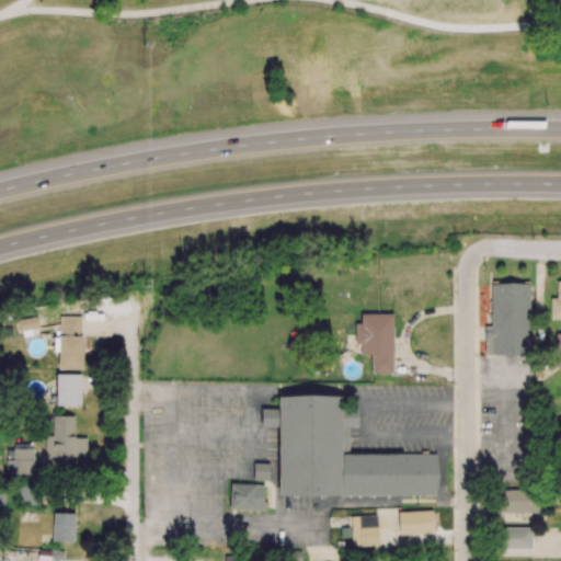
[(529,284),(490,284),(490,325),(484,325),(484,356),(530,356),(529,284)]
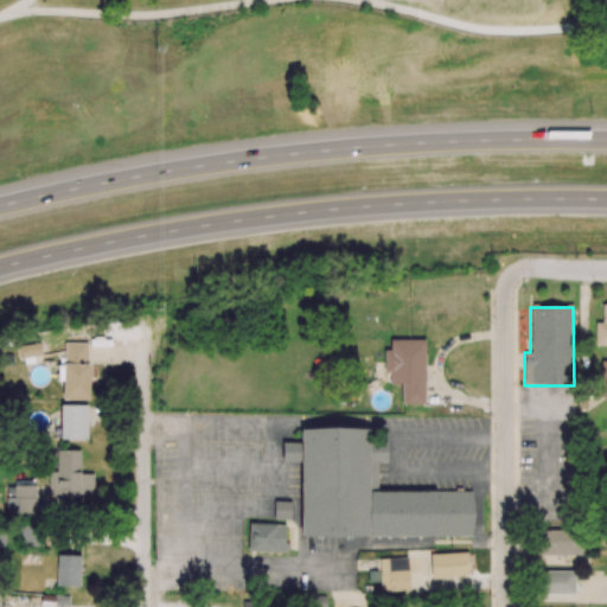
[(425,340),(390,339),(390,350),(384,350),(384,374),(389,374),(389,384),(402,384),(402,404),(425,404),(425,340)]
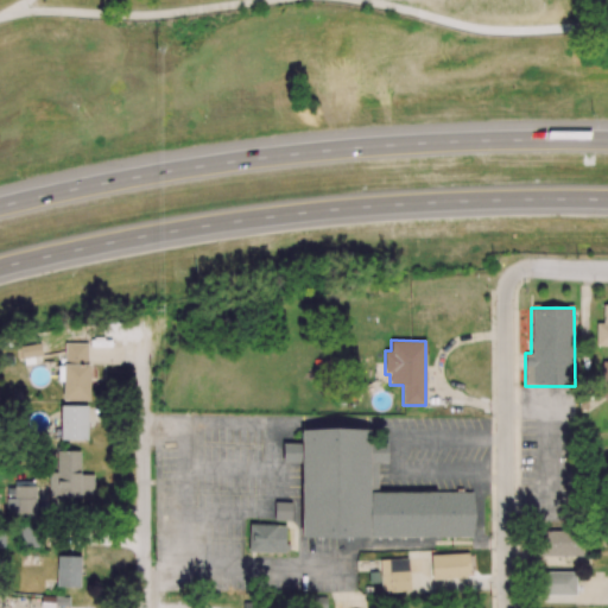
[(42,355),(40,342),(19,344),(21,359),(42,355)]
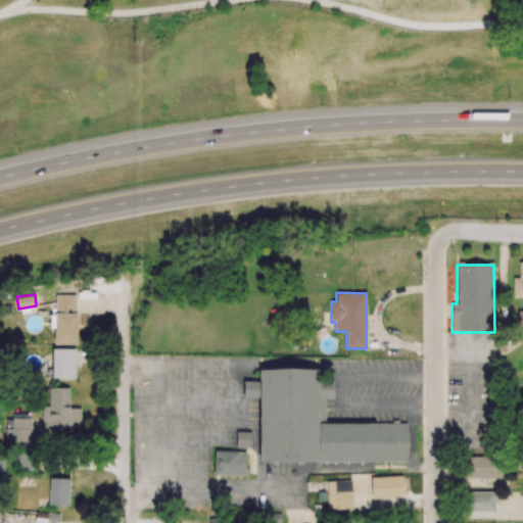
[(76,345),(77,295),(55,295),(55,315),(50,315),(50,328),(53,328),(53,344),(76,345)]
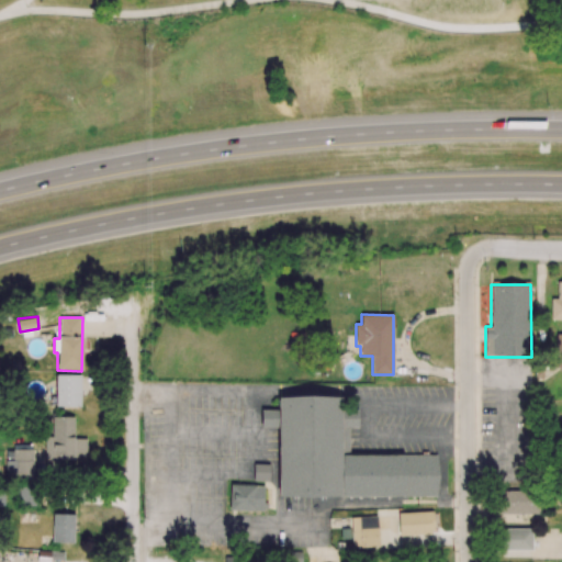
[(56,407),(80,406),(80,374),(56,375),(56,407)]
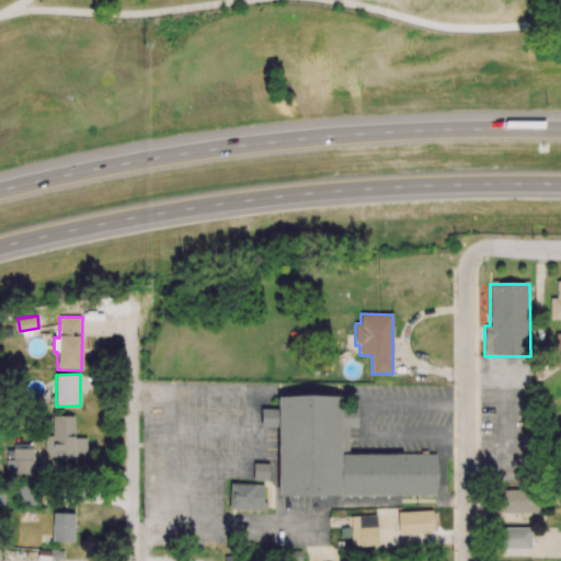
[(277,396),(277,496),(436,496),(436,454),(348,454),(348,427),(358,427),(357,408),(340,408),(340,396),(277,396)]
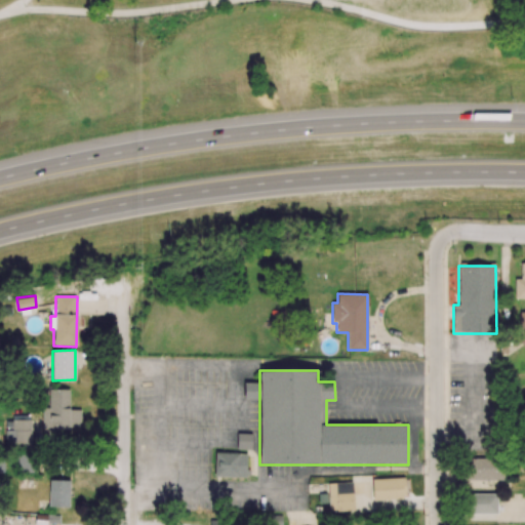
[(258,399),(258,384),(243,382),(243,399),(258,399)]
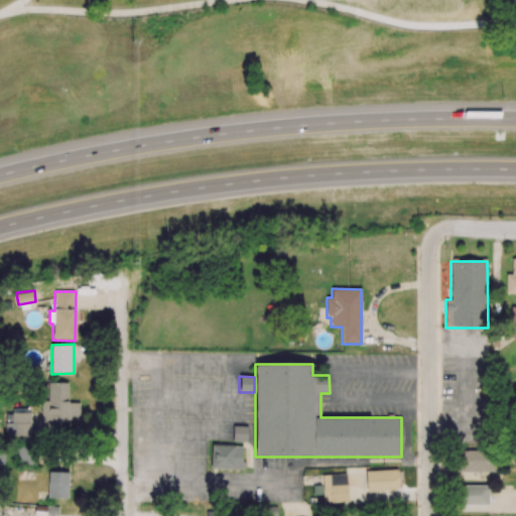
[(41,422),(79,423),(79,403),(68,402),(69,383),(48,382),(48,401),(41,400),(41,422)]
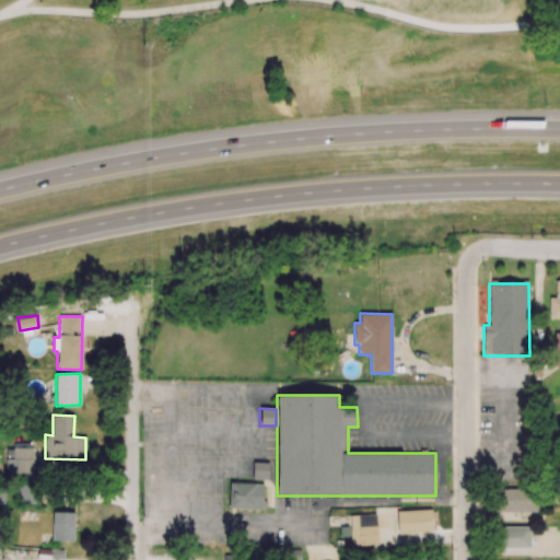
[(6,448),(7,477),(34,476),(34,448),(6,448)]
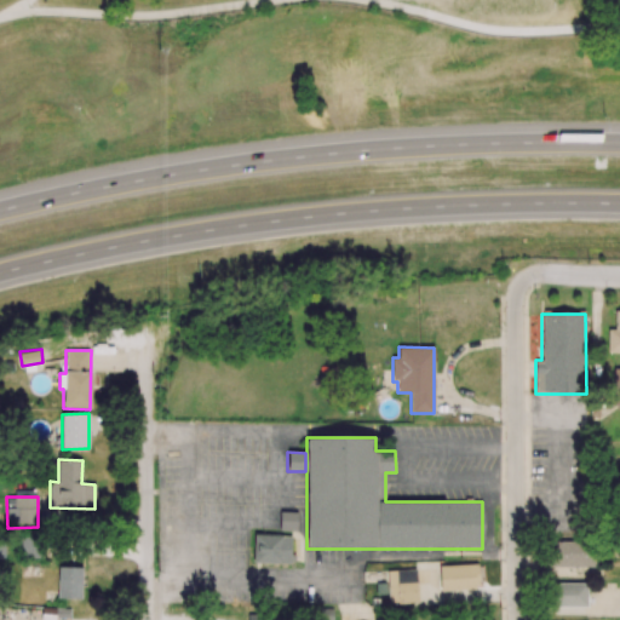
[(292,535),(253,535),(253,563),(292,564),(292,535)]
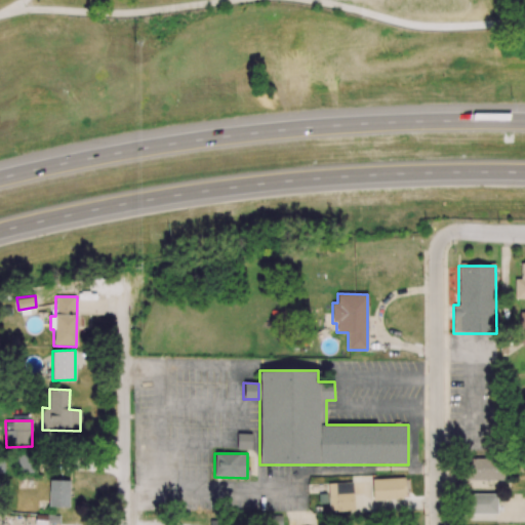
[(34,473),(33,454),(17,455),(17,473),(34,473)]
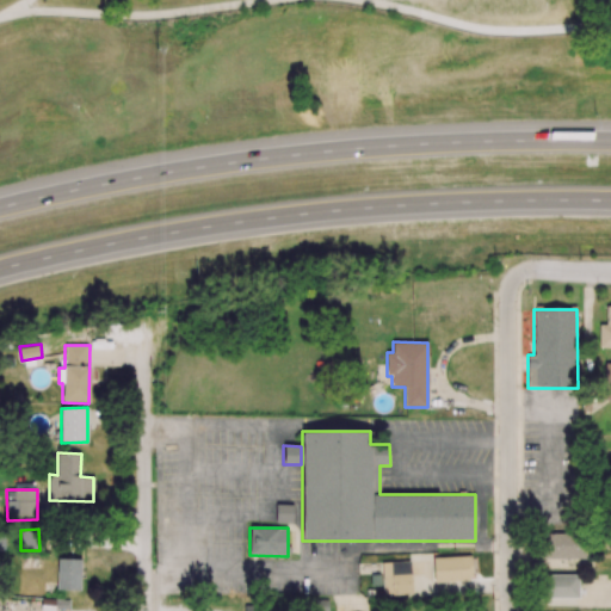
[(544,532),(544,559),(586,559),(586,534),(544,532)]
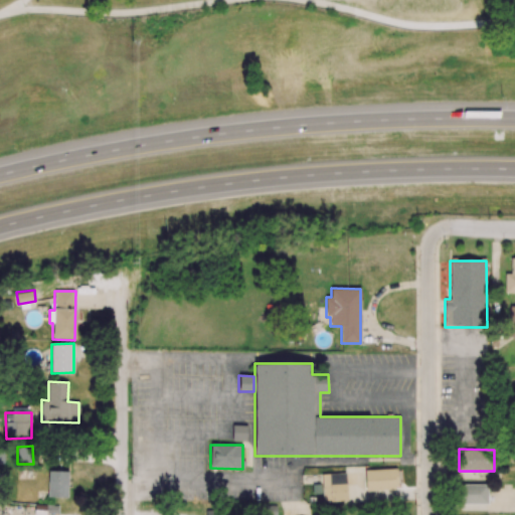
[(364,470),(365,491),(397,490),(396,469),(364,470)]
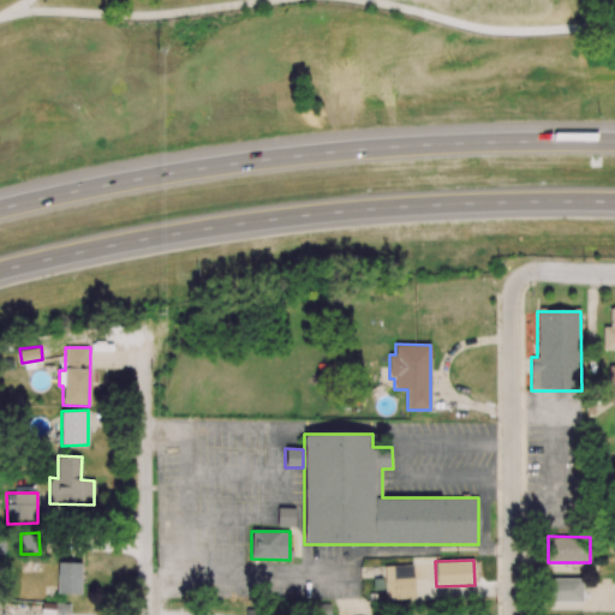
[(81,593),(82,563),(58,562),(57,593),(81,593)]
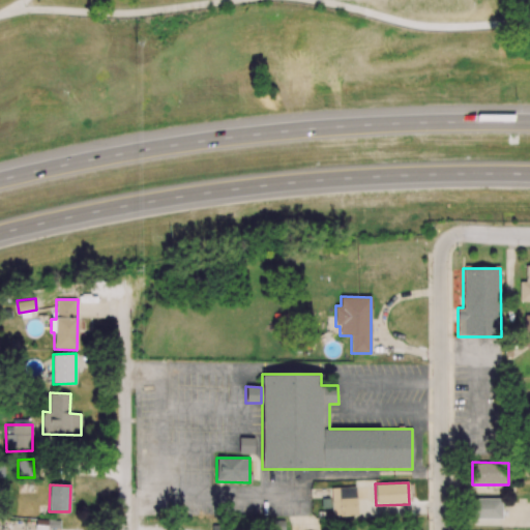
[(356,487),(331,488),(332,517),(357,516),(356,487)]
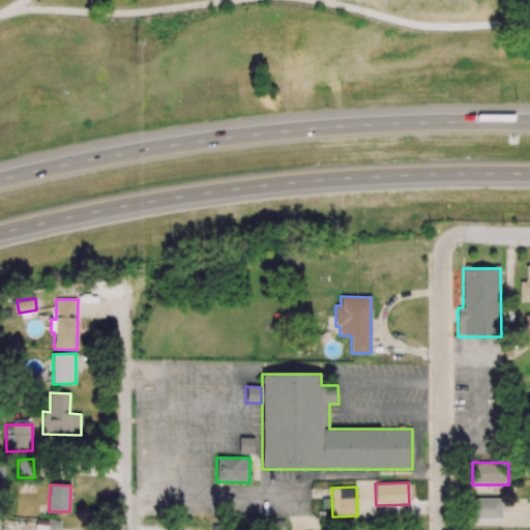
[(501,519),(502,499),(469,498),(469,518),(501,519)]
